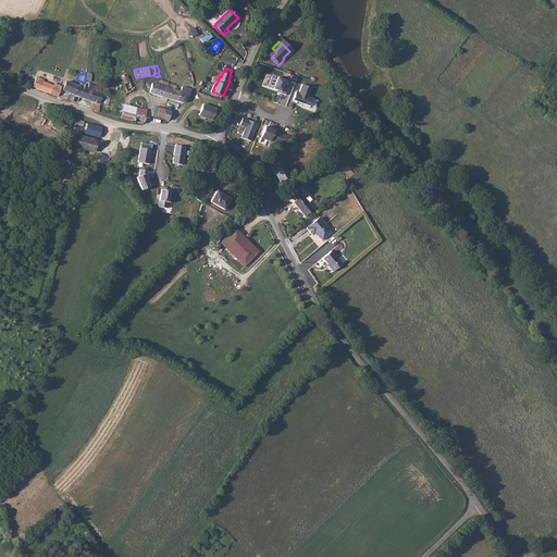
[(121,74),(121,77),(122,77),(123,82),(127,91),(133,89),(127,75),(124,76),(123,74),(121,74)]
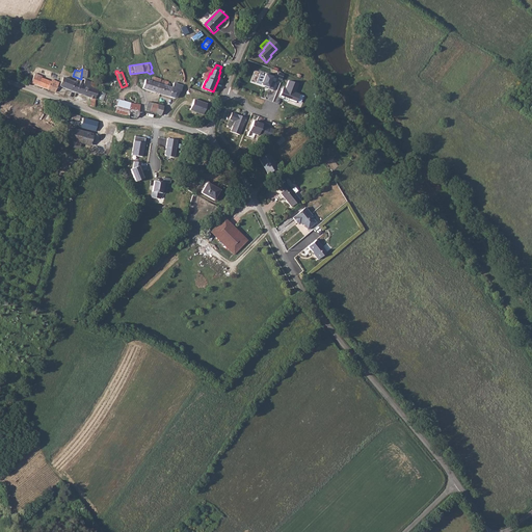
[(43,75),(34,73),(31,82),(38,85),(42,77),(43,75)]
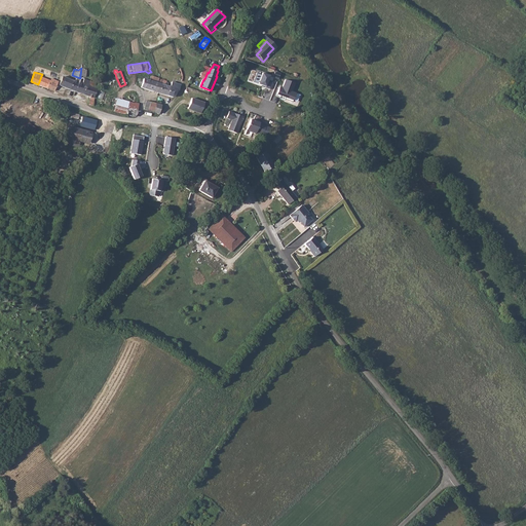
[(262,77),(257,76),(254,85),(266,89),(266,90),(271,91),(273,84),(268,82),(270,78),(262,75),(262,77)]
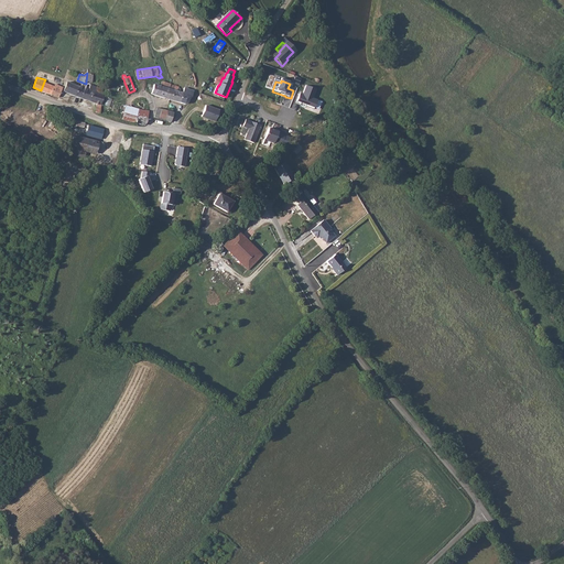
[(52,94),(55,86),(44,82),(41,90),(52,94)]
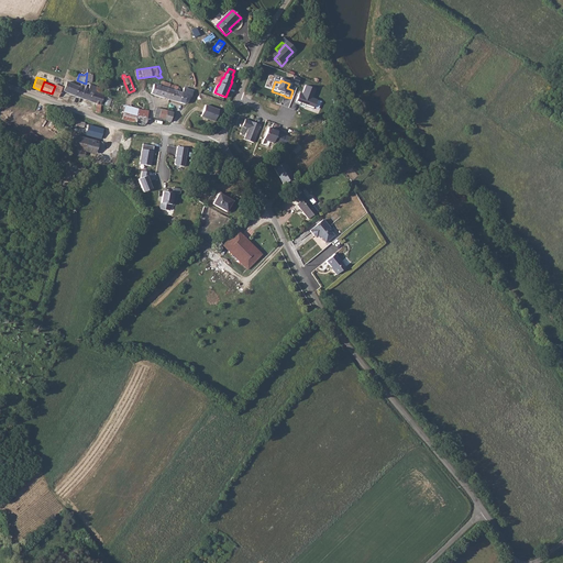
[(174,85),(170,84),(162,81),(161,85),(155,84),(152,94),(170,99),(174,85)]
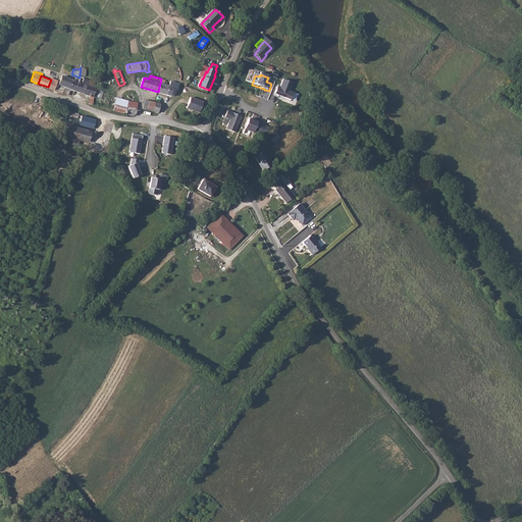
[(58,81),(52,77),(51,80),(48,87),(55,89),(58,81)]
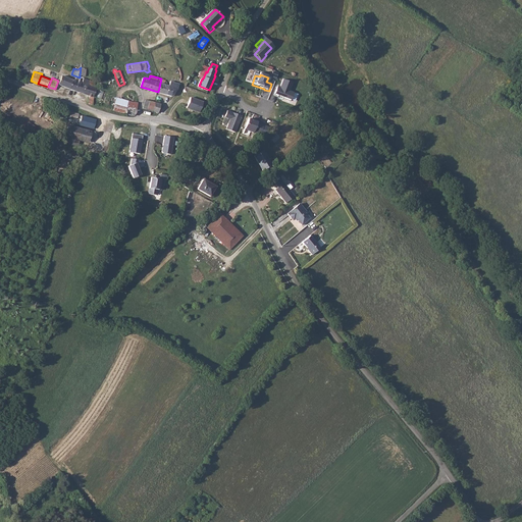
[(75,90),(79,82),(80,80),(74,79),(74,81),(67,77),(64,86),(75,90)]
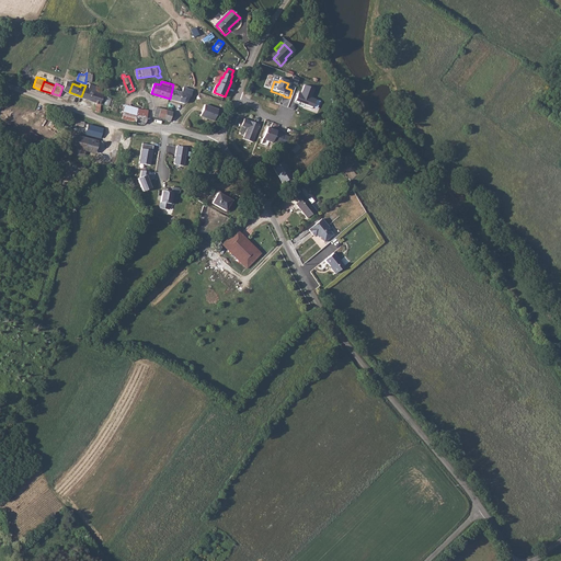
[(102,88),(91,83),(89,89),(84,88),(81,96),(92,101),(92,103),(96,105),(95,111),(96,111),(101,112),(102,104),(100,103),(103,96),(102,88)]
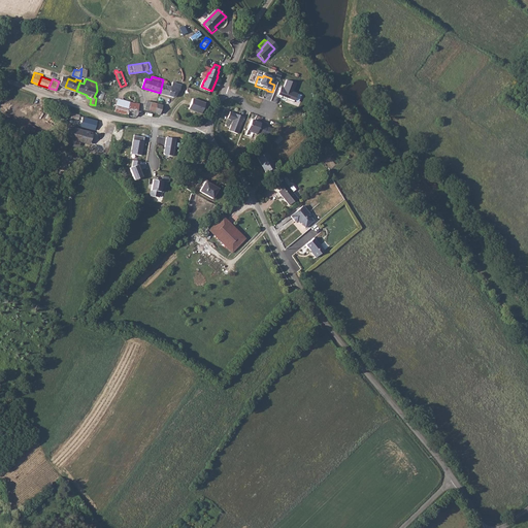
[(176,96),(183,84),(172,81),(171,87),(166,85),(167,80),(163,79),(160,93),(175,97),(176,96)]
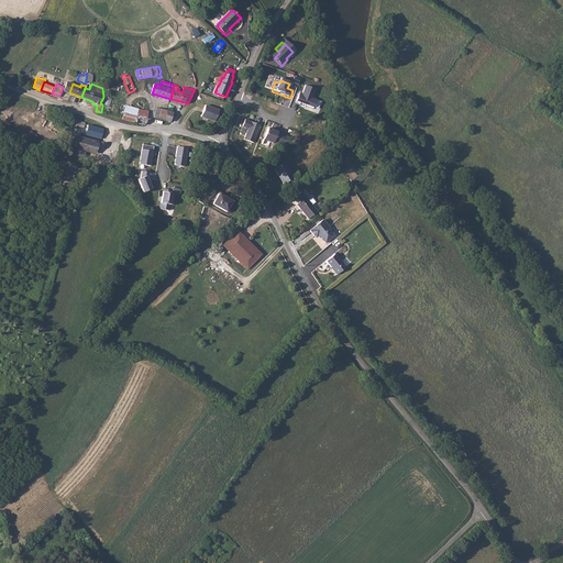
[(315,90),(304,86),(301,95),(298,94),(295,103),(299,106),(300,103),(305,106),(305,107),(312,110),(316,100),(311,98),(315,90)]
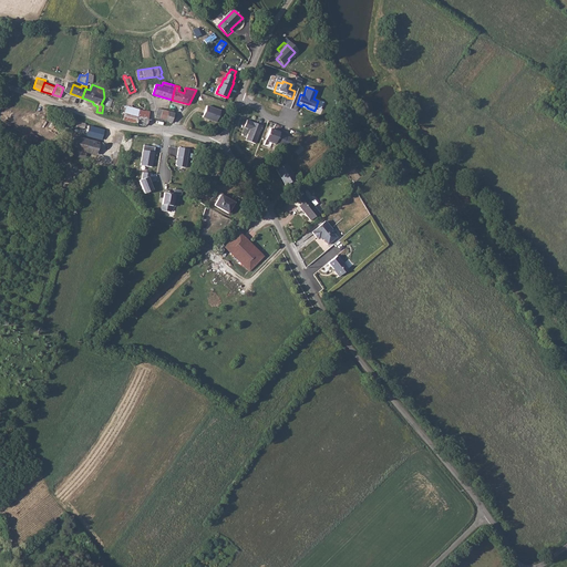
[(126,105),(123,119),(147,125),(147,124),(150,111),(126,105)]
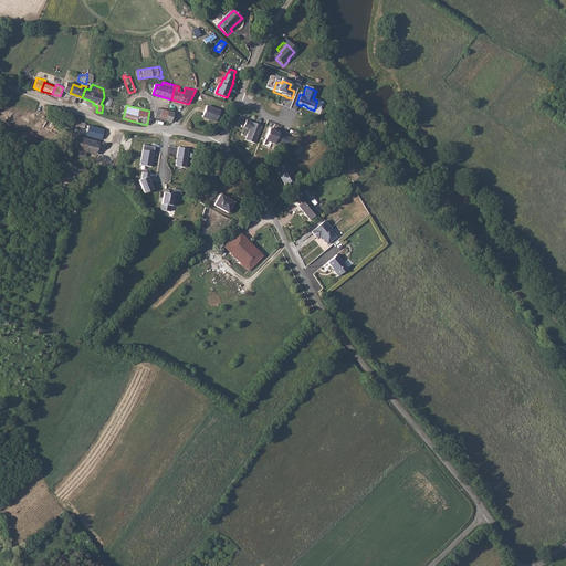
[(221,111),(208,105),(203,116),(217,122),(221,111)]
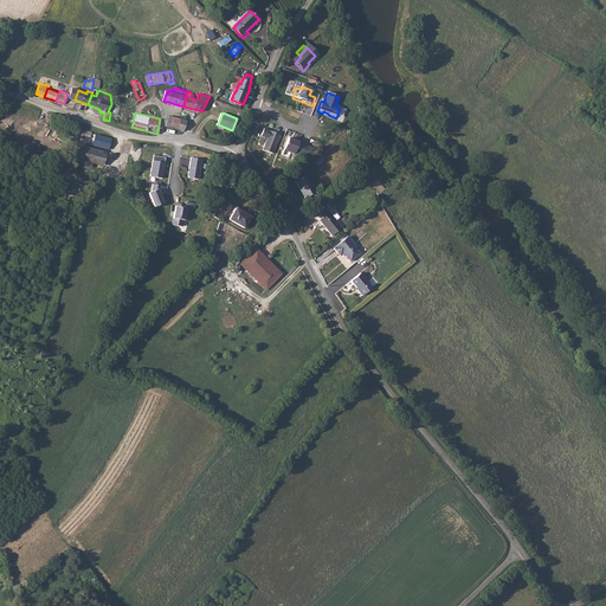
[(168,115),(163,133),(169,133),(171,129),(178,129),(180,118),(168,115)]
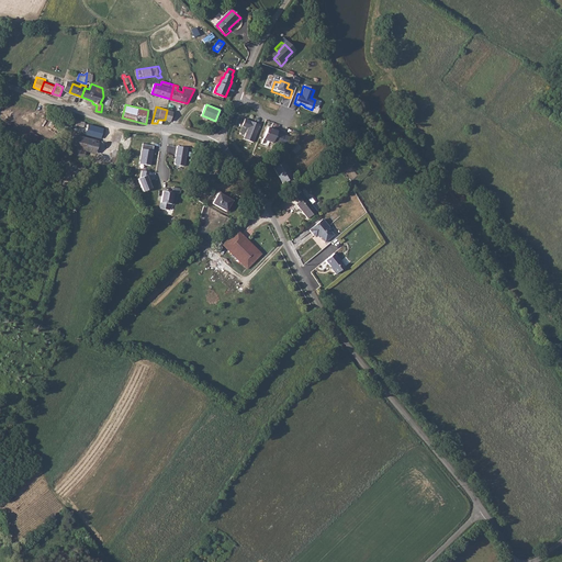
[(68,130),(70,124),(62,117),(59,121),(57,119),(55,122),(53,126),(59,130),(65,132),(68,130)]
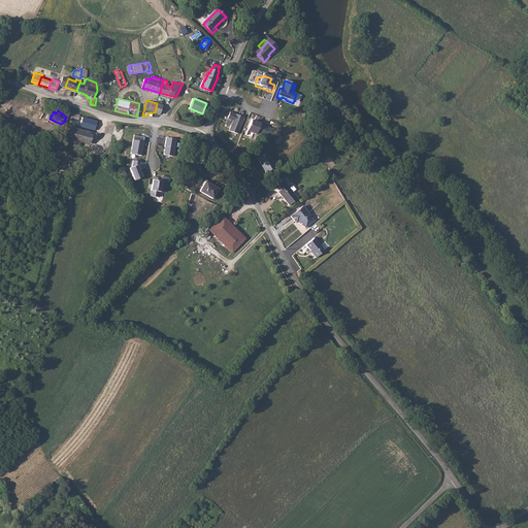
[(244,120),(230,116),(228,122),(233,124),(230,134),(238,137),(244,120)]
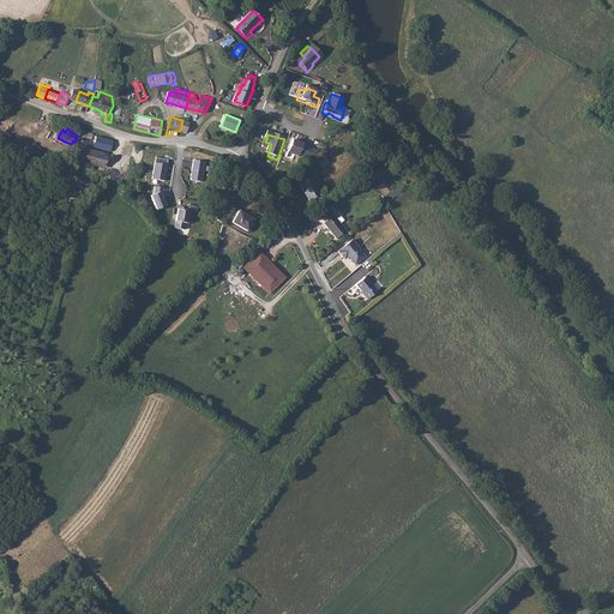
[(95,148),(109,151),(112,151),(113,140),(97,137),(95,148)]
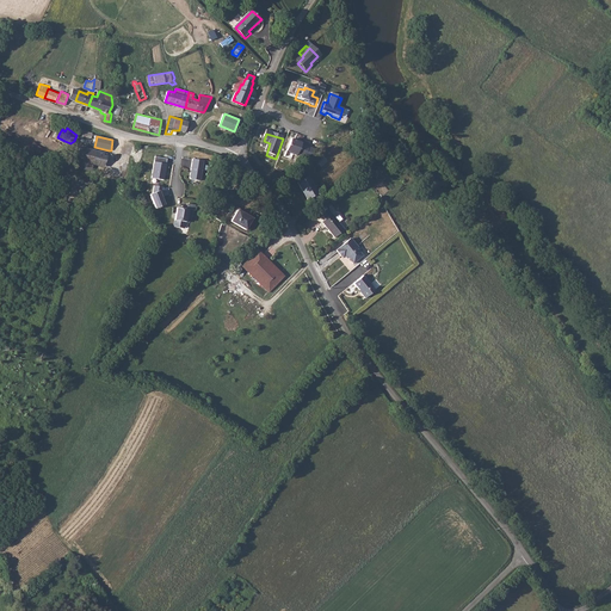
[(363,160),(374,149),(369,144),(366,148),(356,139),(349,146),(363,160)]
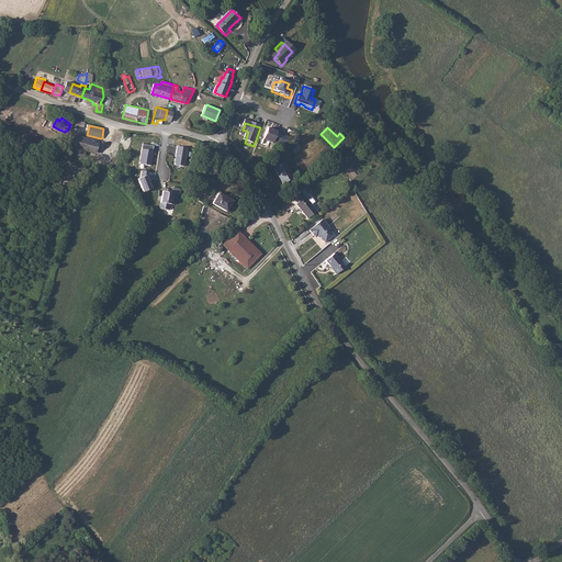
[(278,134),(268,131),(265,143),(274,146),(274,144),(279,146),(283,142),(285,137),(278,134)]
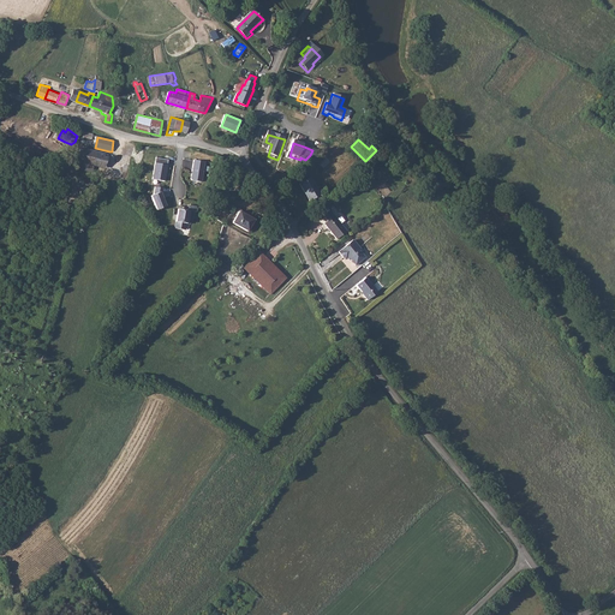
[(106,167),(109,151),(95,148),(94,151),(82,148),(77,167),(93,171),(94,165),(106,167)]
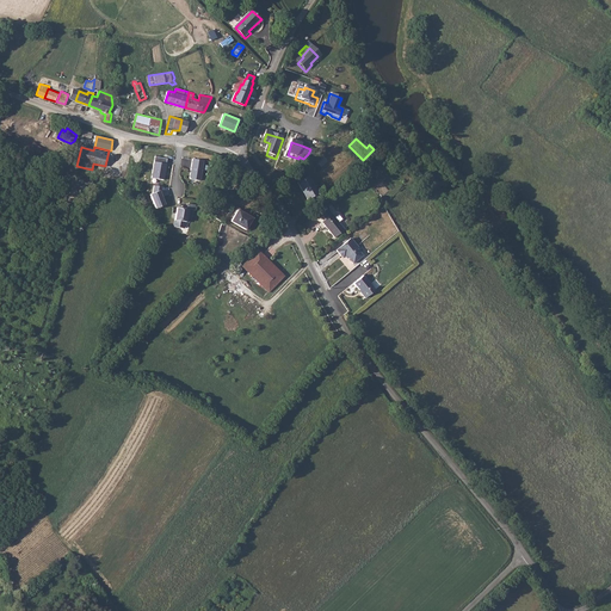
[(167,159),(154,156),(152,178),(164,180),(167,159)]
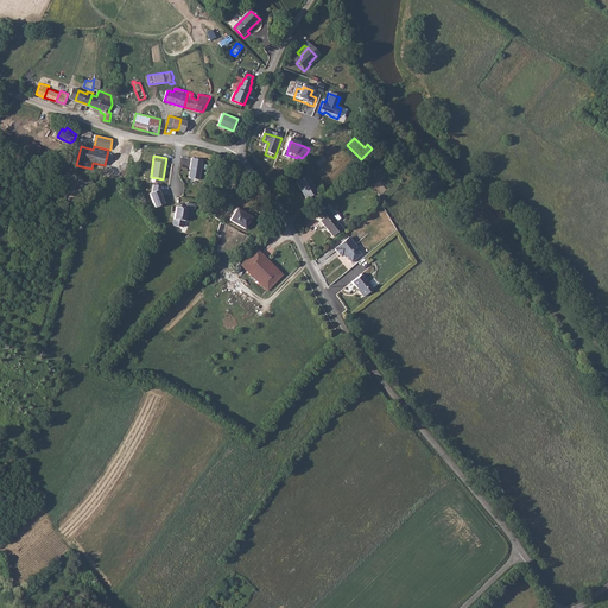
[(315,162),(320,166),(325,162),(321,156),(315,162)]
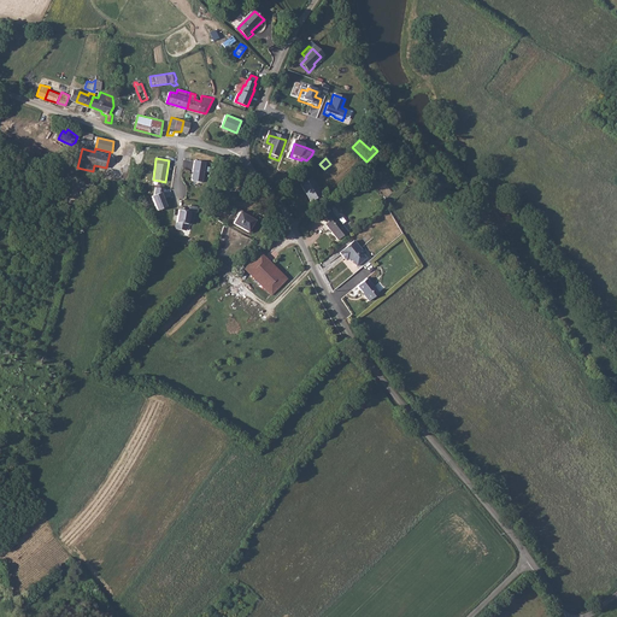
[(205,162),(194,160),(191,180),(192,181),(203,182),(205,162)]
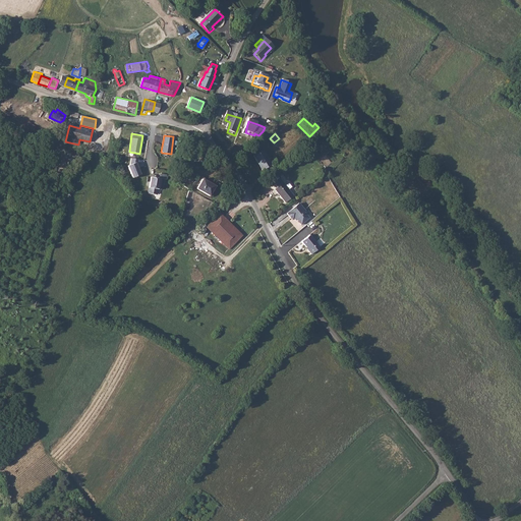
[(253,157),(263,171),(272,165),(262,151),(253,157)]
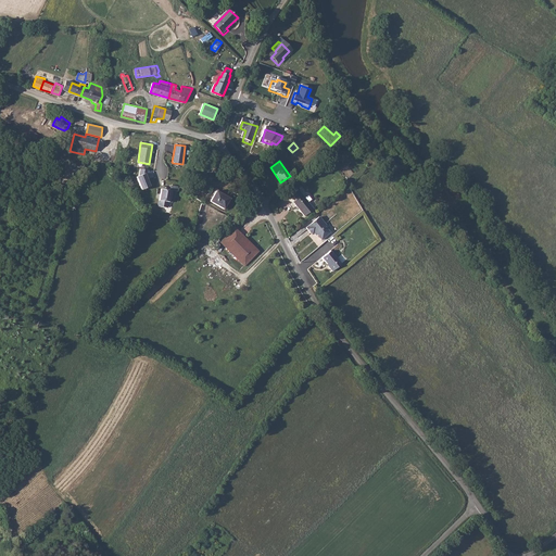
[(140,189),(150,187),(146,173),(136,176),(140,189)]
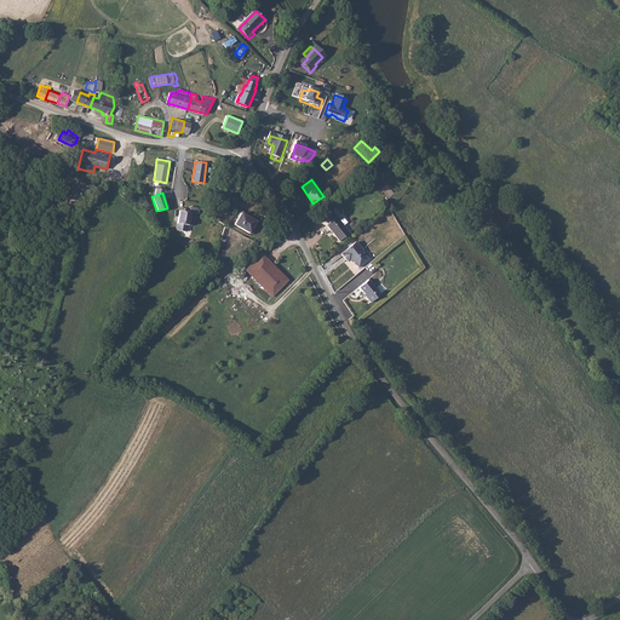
[(189,212),(179,211),(177,230),(187,231),(188,225),(193,225),(194,213),(197,213),(200,210),(199,210),(199,208),(190,206),(189,212)]
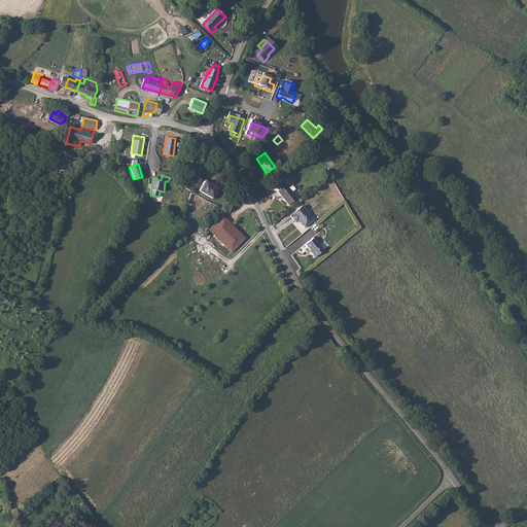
[(287,203),(296,196),(281,176),(274,182),(277,187),(276,189),(287,203)]
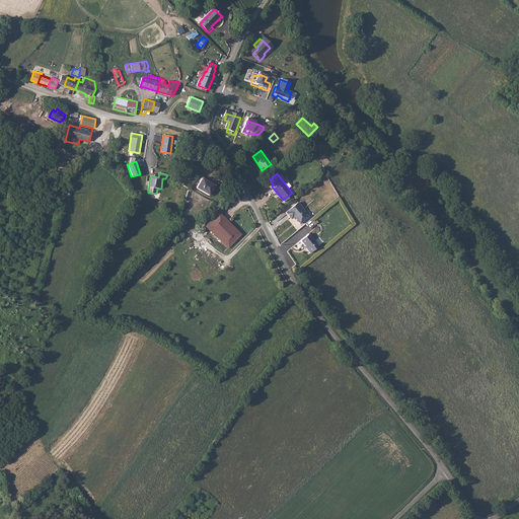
[(201,178),(197,189),(210,196),(215,186),(201,178)]
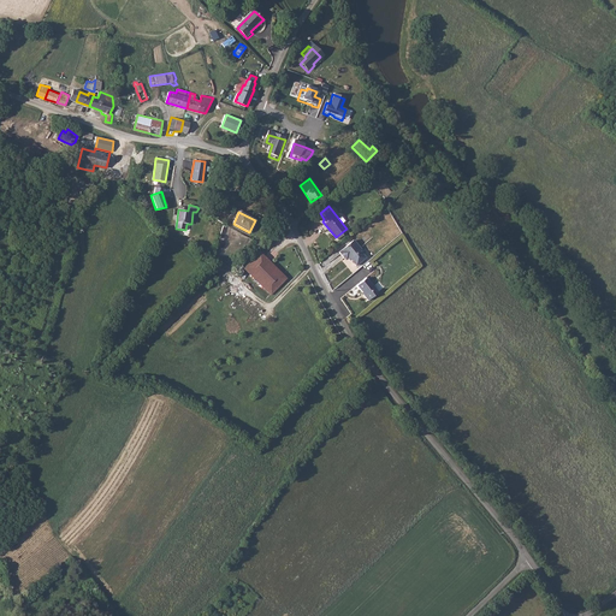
[(339,250),(354,267),(367,258),(353,240),(339,250)]
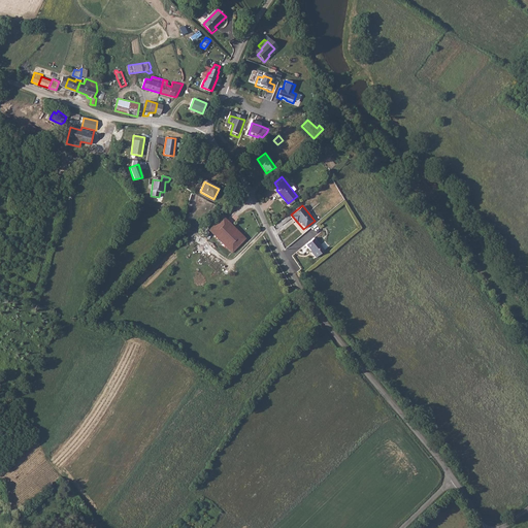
[(205,227),(229,250),(242,236),(220,213),(205,227)]
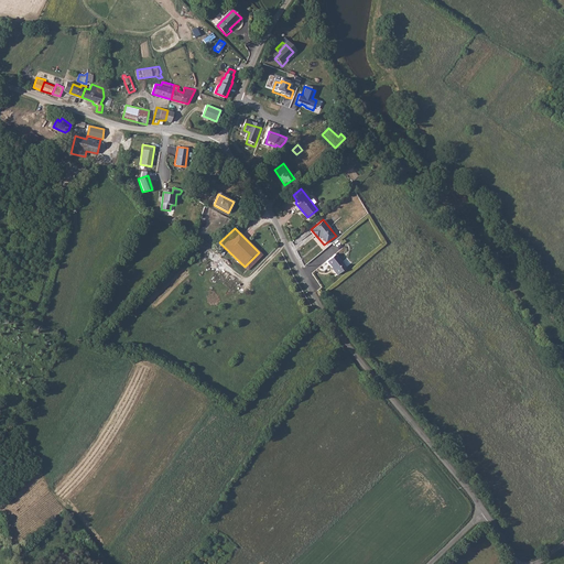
[(333,270),(336,275),(346,268),(335,253),(327,260),(334,269),(333,270)]
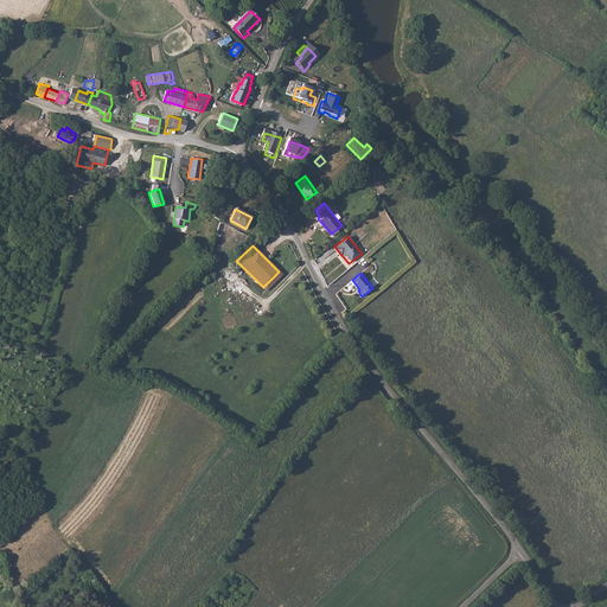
All buildings are outlined.
